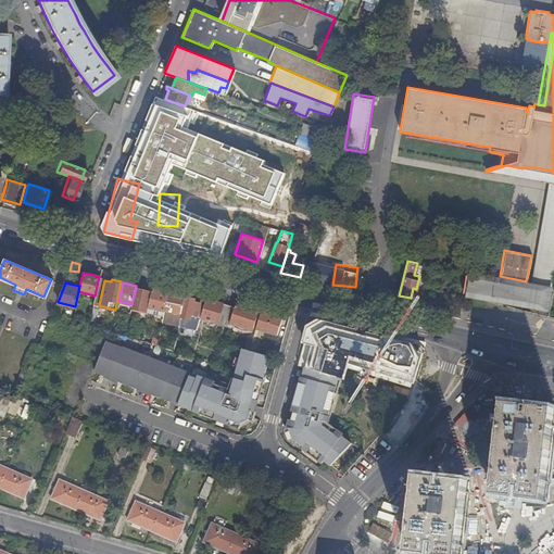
[(136,288),(131,304),(130,309),(147,312),(148,305),(151,291),(136,288)]
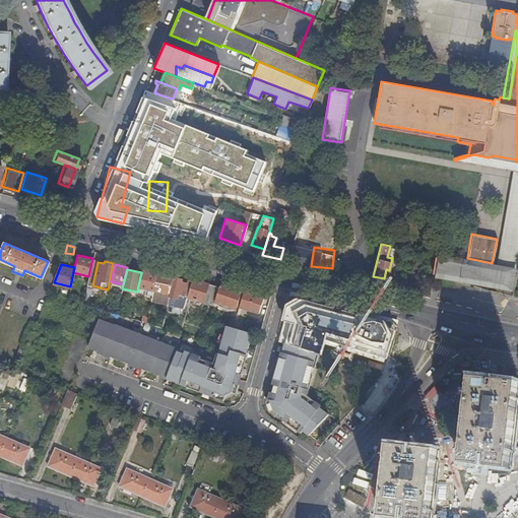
[(156,273),(141,269),(141,272),(138,285),(153,289),(156,273)]
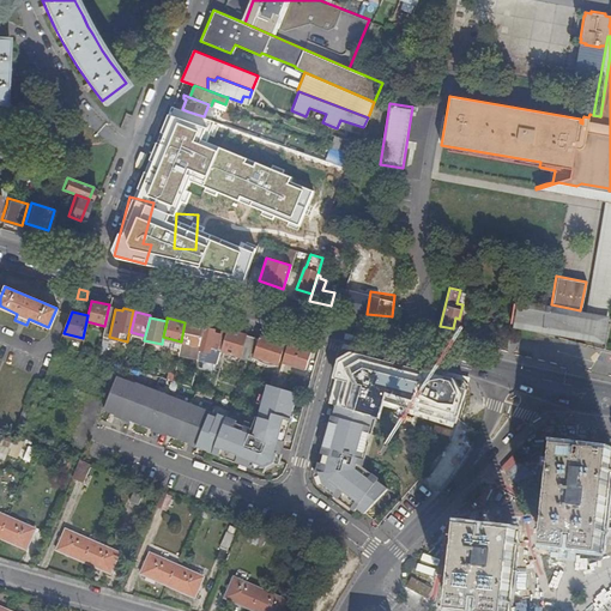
[(204,326),(185,322),(181,342),(199,345),(204,326)]
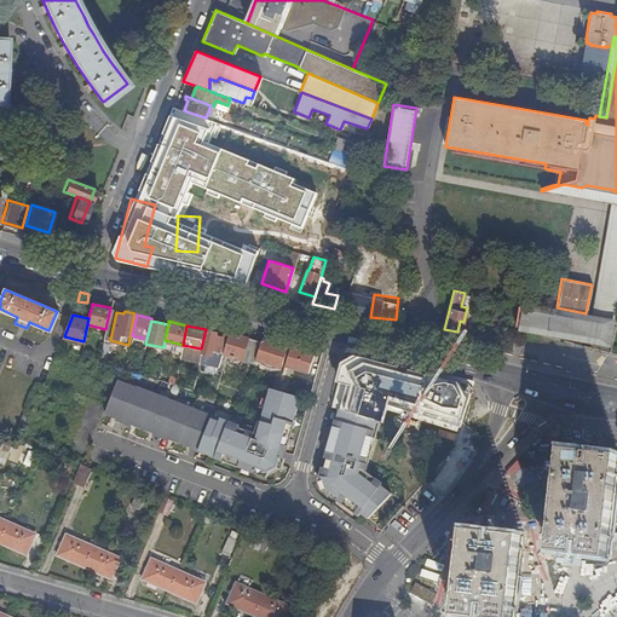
[(229,335),(206,329),(201,349),(199,361),(218,365),(223,353),(229,335)]
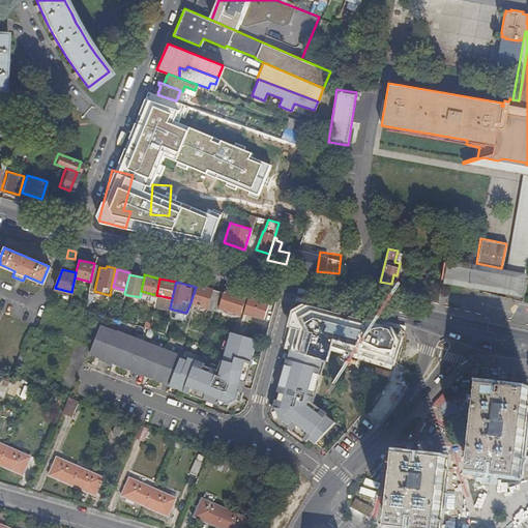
[(196,284),(196,287),(191,302),(217,311),(220,305),(224,292),(196,284)]
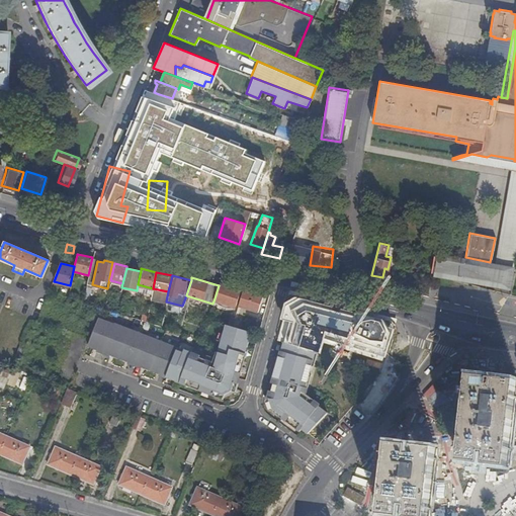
[(220,281),(219,285),(215,298),(236,305),(241,288),(220,281)]
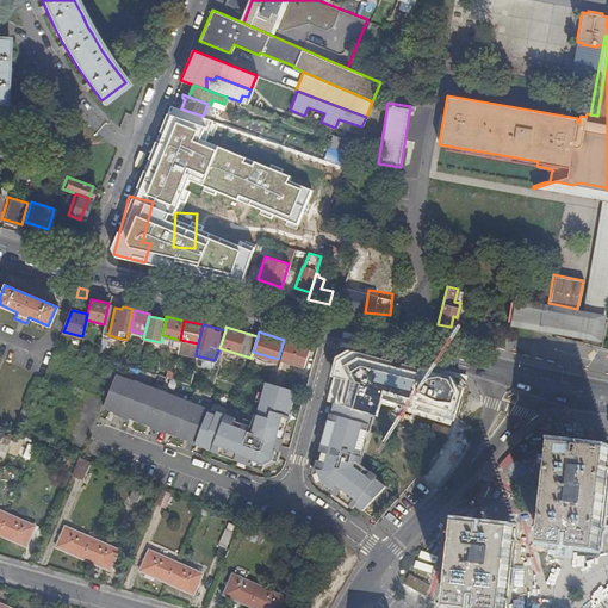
[(100,337),(97,354),(105,357),(109,340),(100,337)]
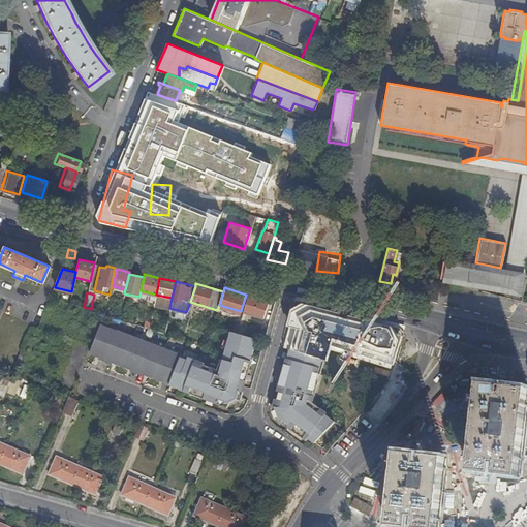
[(268,301),(248,296),(243,311),(262,317),(268,301)]
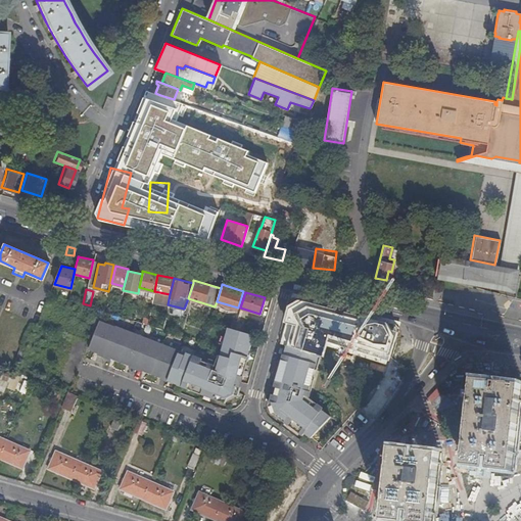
[(343,321),(331,320),(331,315),(318,314),(317,337),(342,338),(343,321)]
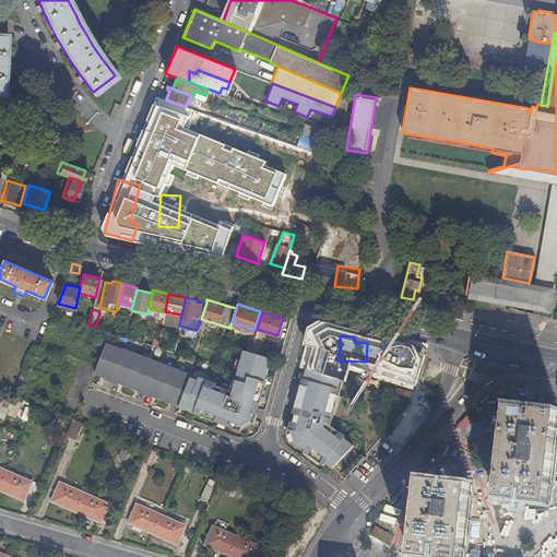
[(392,368),(394,360),(401,363),(405,351),(376,341),(369,362),(392,368)]
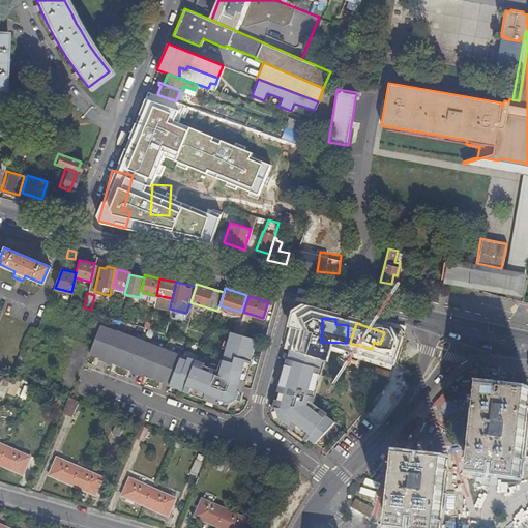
[(239,400),(255,343),(229,336),(223,360),(221,360),(217,369),(204,363),(205,362),(188,356),(187,359),(181,356),(182,354),(116,329),(116,330),(100,324),(89,353),(228,405),(239,400)]
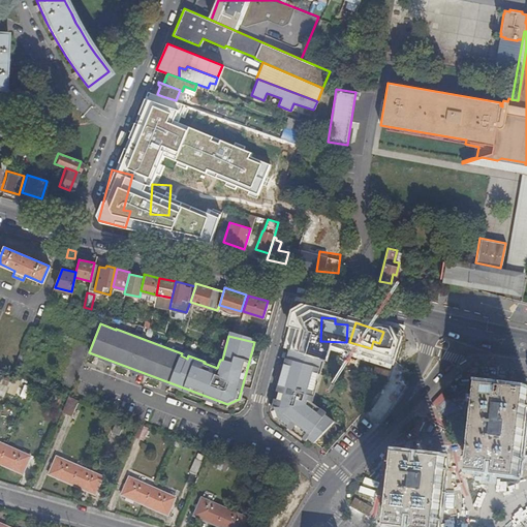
[(268,327),(268,326),(260,323),(256,338),(264,340),(268,327)]
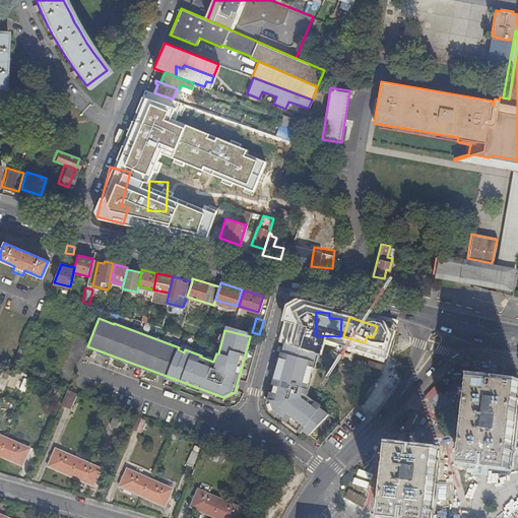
[(316,352),(285,342),(269,399),(272,410),(301,431),(301,430),(307,435),(327,413),(303,395),(316,352)]
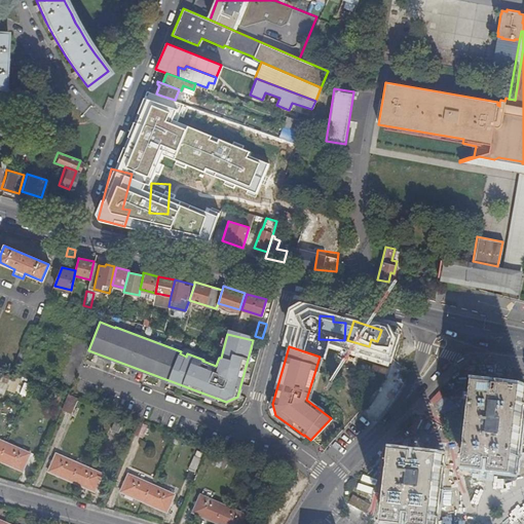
[(0,384),(7,387),(12,375),(2,371),(0,376),(0,384)]
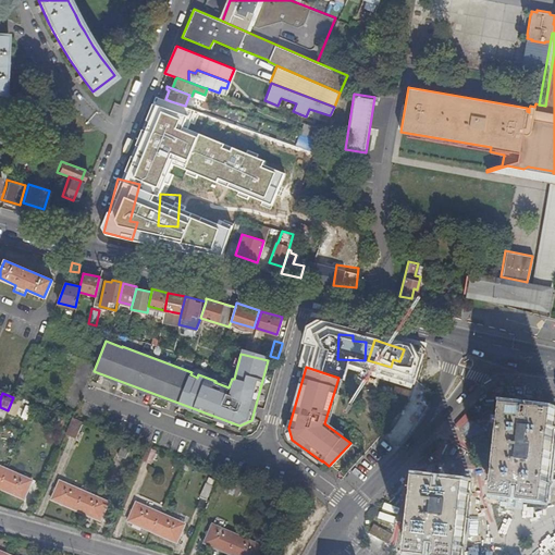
[(492,496),(512,498),(513,490),(518,432),(520,407),(502,405),(494,471),(492,496)]
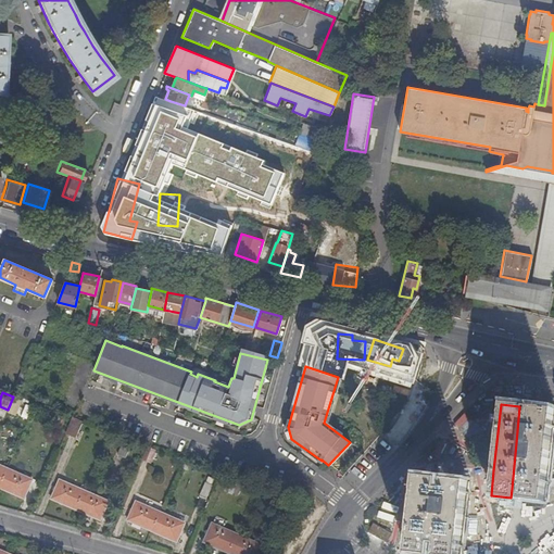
[(552,410),(519,406),(517,431),(512,489),(511,498),(524,499),(542,501),(548,448),(550,432),(552,410)]
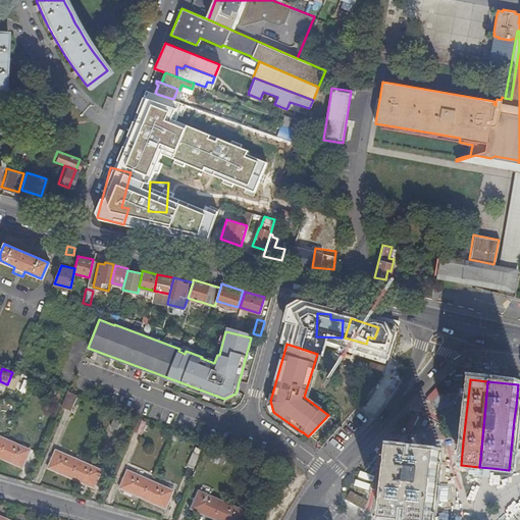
[(47,399),(57,403),(61,391),(52,386),(47,399)]
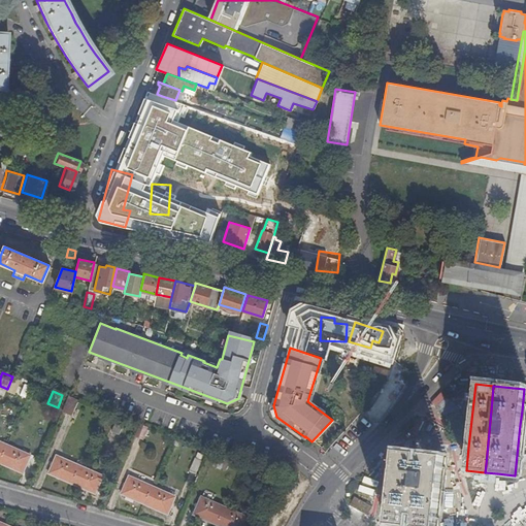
[(65,409),(72,414),(77,400),(70,397),(65,409)]
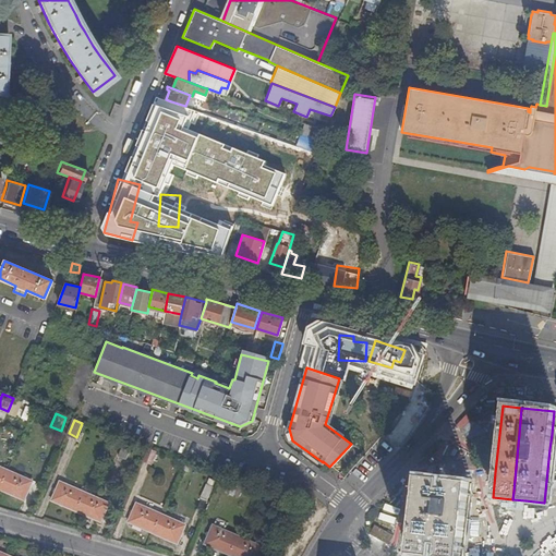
[(117,455),(124,458),(131,443),(123,439),(117,455)]
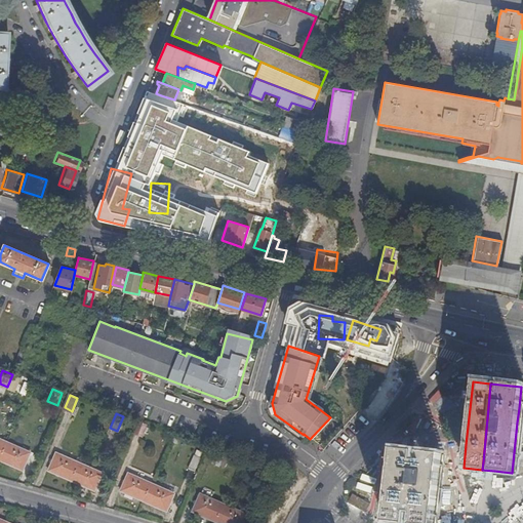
[(132,433),(141,437),(146,424),(137,419),(132,433)]
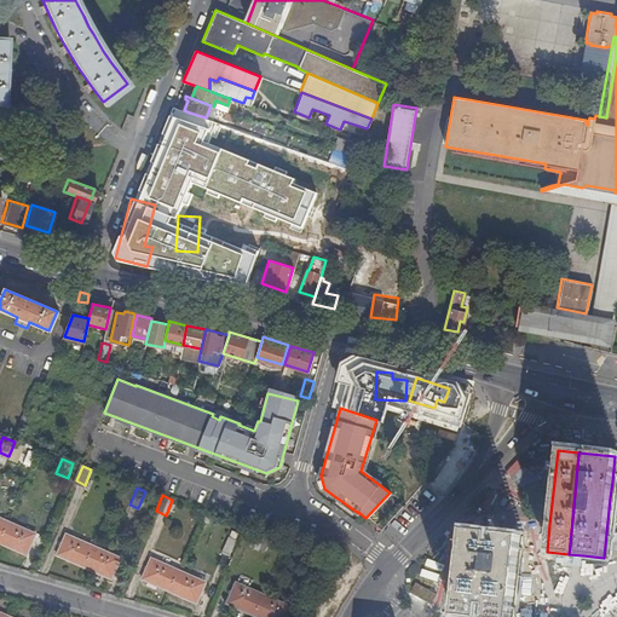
[(0,541),(24,553),(34,532),(0,517),(0,541)]
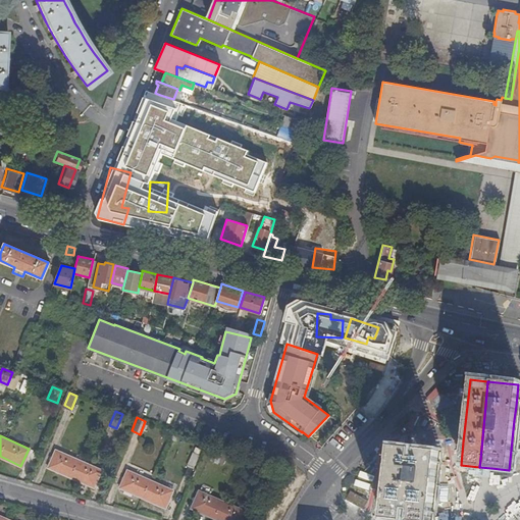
[(185,464),(192,467),(198,454),(197,453),(199,448),(193,445),(185,464)]
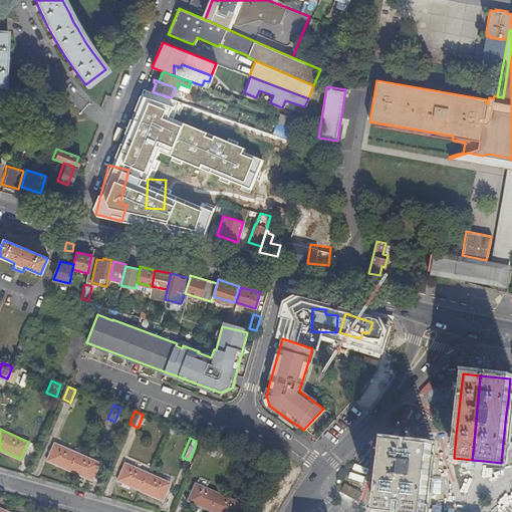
[(380,510),(397,511),(423,511),(431,444),(382,439),(374,510),(380,510)]
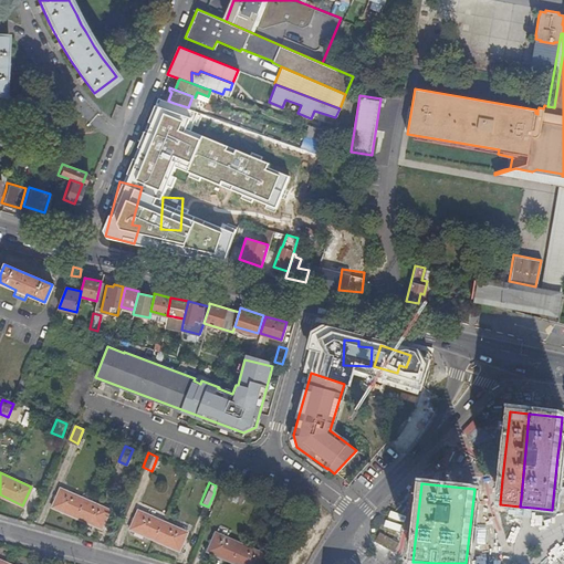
[(237,501),(241,489),(233,486),(228,500),(236,502),(237,501)]
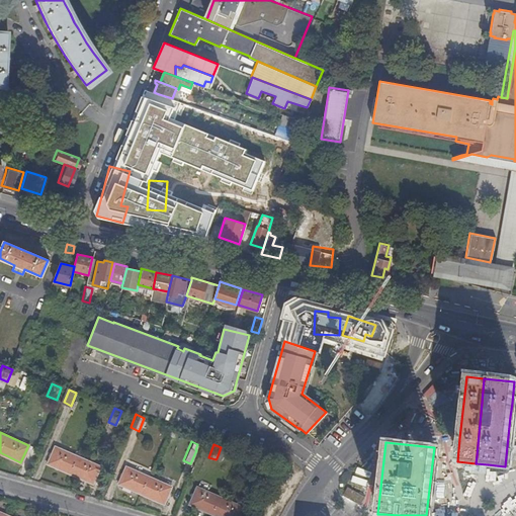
[(47,462),(92,483),(99,465),(54,445),(47,462)]
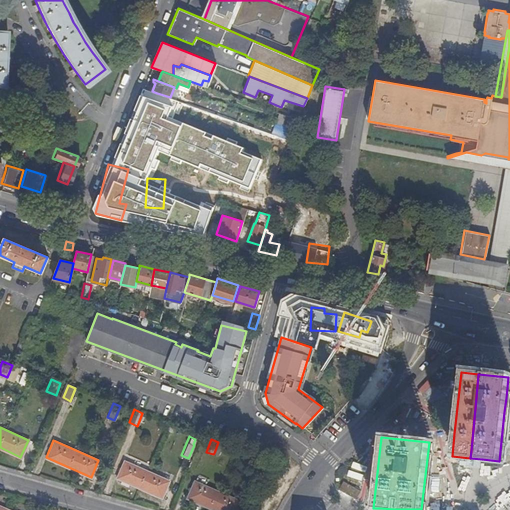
[(223,444),(218,442),(214,453),(218,455),(223,444)]
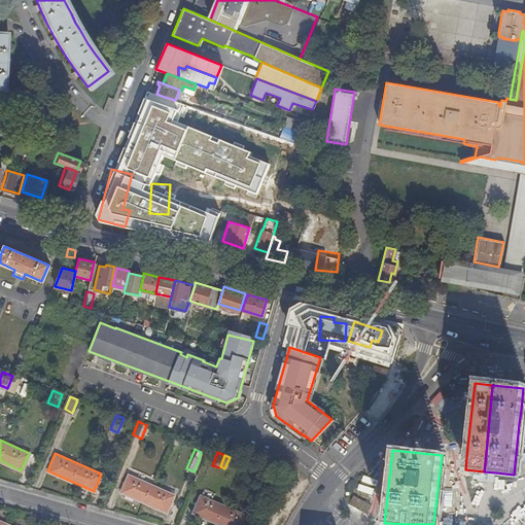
[(119,492),(166,512),(173,494),(128,474),(119,492)]
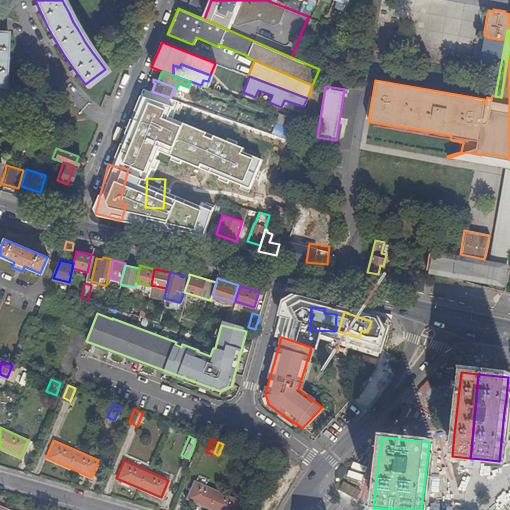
[(338,489),(355,497),(359,488),(342,480),(338,489)]
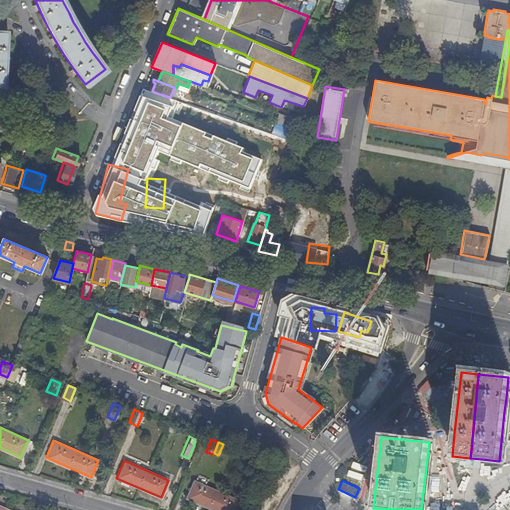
[(186,498),(214,509),(234,509),(239,500),(194,481),(186,498)]
